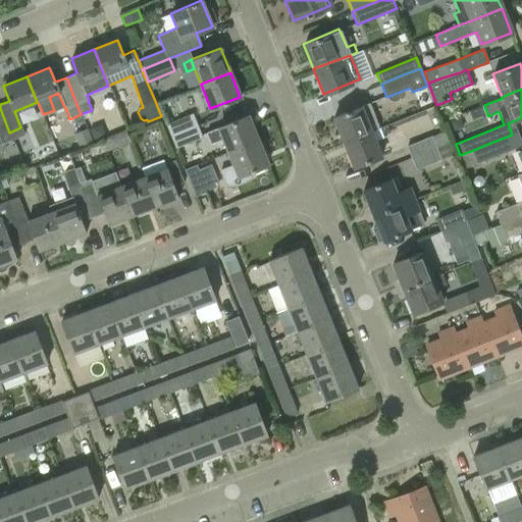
[(332,116),(343,142),(370,131),(378,127),(368,102),(332,116)]
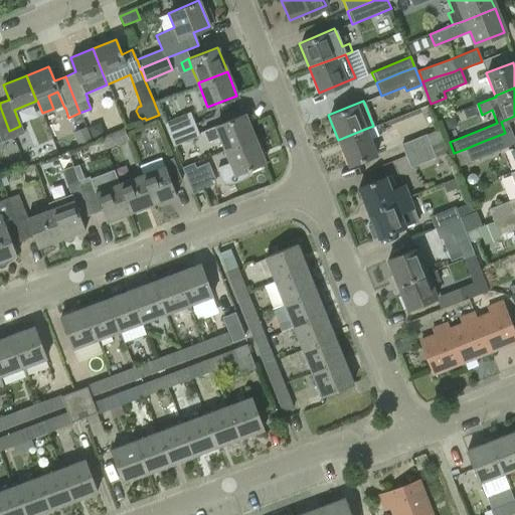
[(9,131),(0,107),(0,137),(2,142),(12,138),(9,131)]
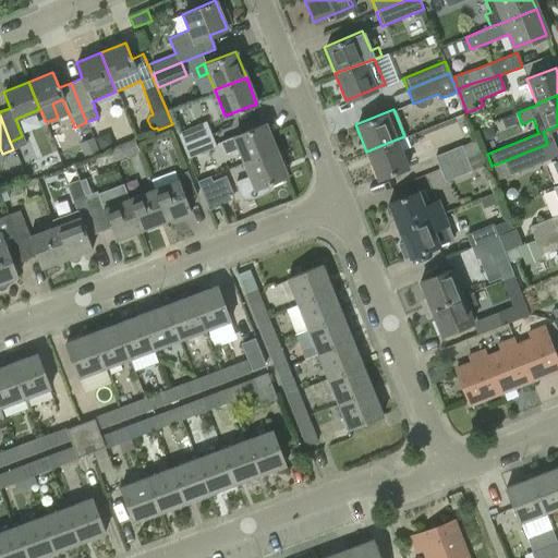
[(182,145),(210,134),(205,121),(177,133),(182,145)]
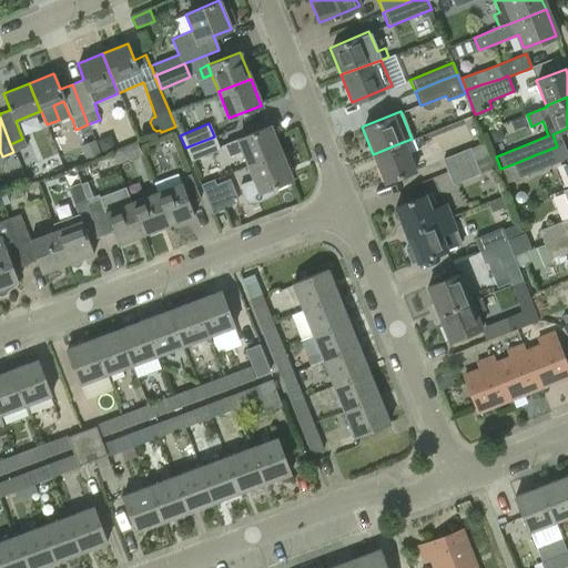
[(281,152),(270,125),(224,144),(229,156),(243,151),(249,165),(281,152)]
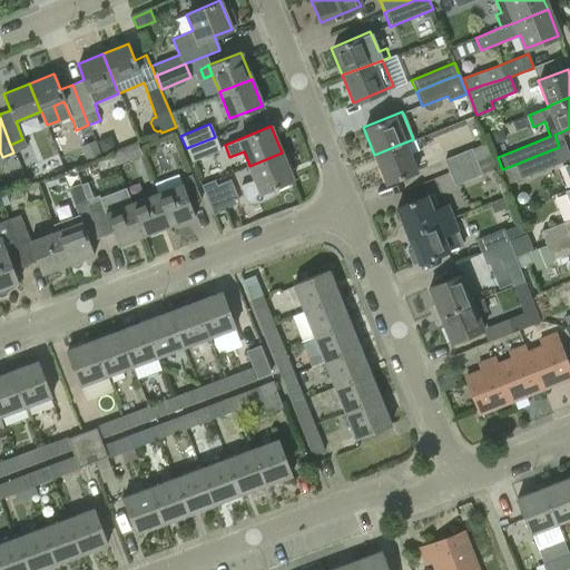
[(501,126),(489,131),(493,144),(507,139),(501,126)]
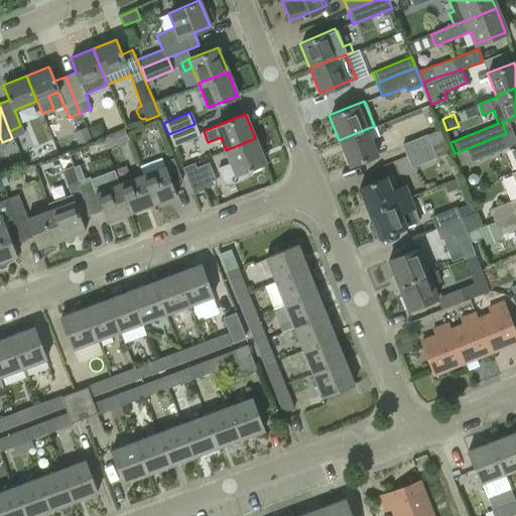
[(200,136),(195,124),(168,134),(173,147),(200,136)]
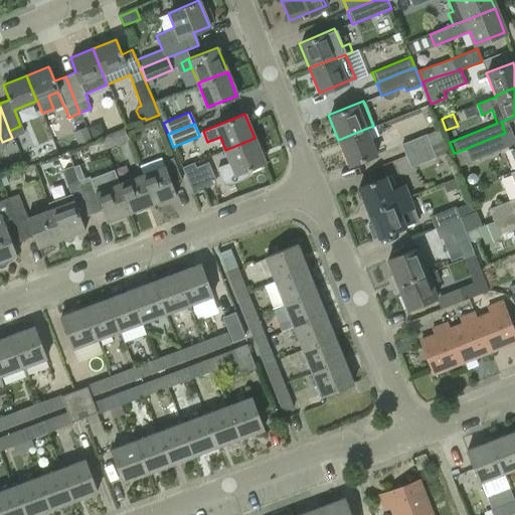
[(89,129),(94,140),(101,138),(105,136),(102,128),(97,125),(89,129)]
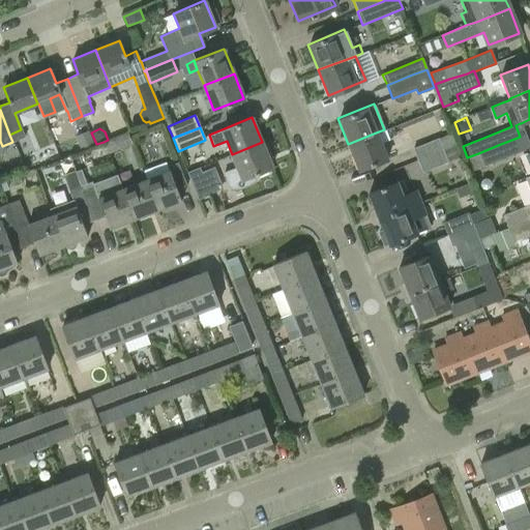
[(89,129),(88,130),(76,135),(81,149),(94,144),(89,129)]
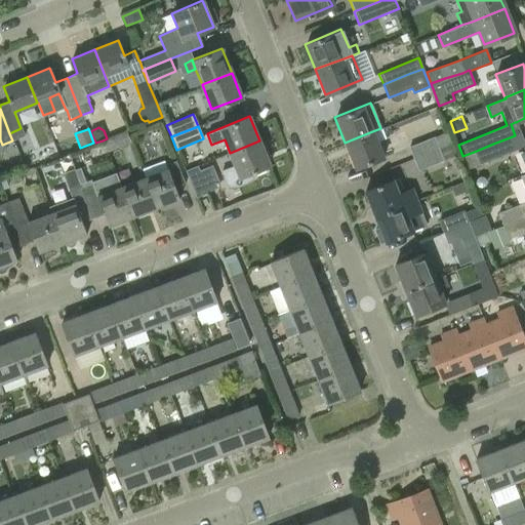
[(386,139),(380,128),(372,131),(345,143),(355,167),(382,156),(377,143),(386,139)]
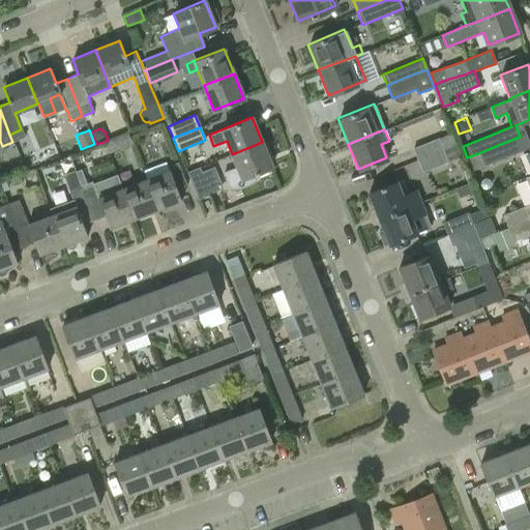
[(104,142),(109,154),(131,145),(126,131),(108,140),(104,142)]
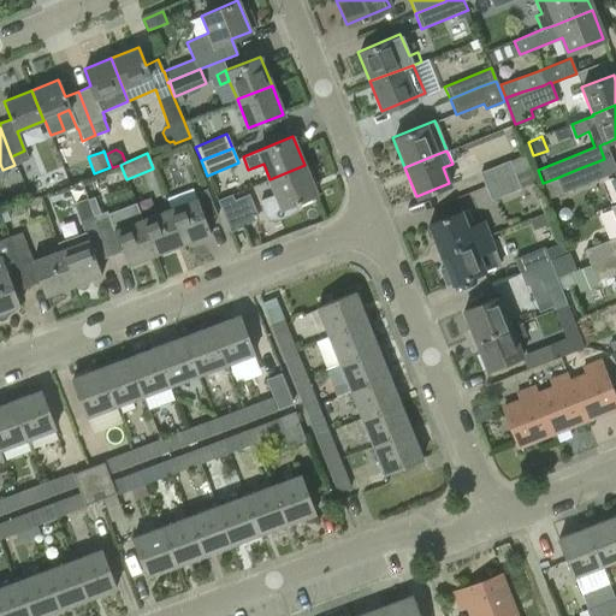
[(526,154),(509,161),(509,160),(479,172),(484,185),(514,175),(531,167),(526,154)]
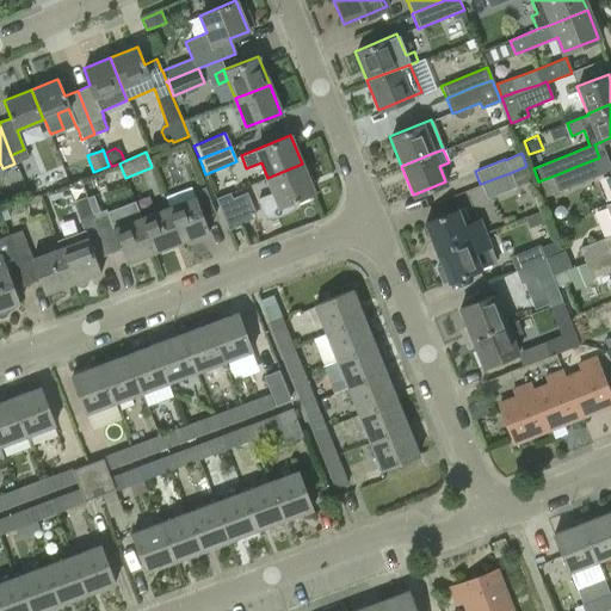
[(551,177),(538,181),(544,197),(605,173),(599,158),(574,167),(551,177)]
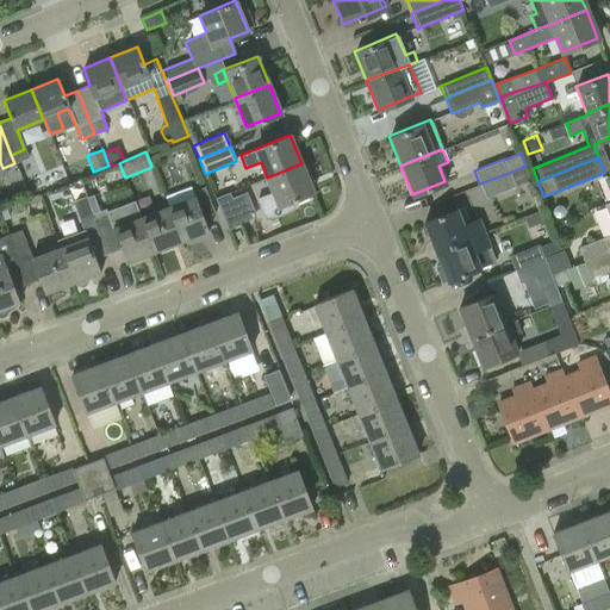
[(302,163),(267,178),(273,192),(257,198),(266,218),(297,207),(293,199),(312,192),(302,163)]
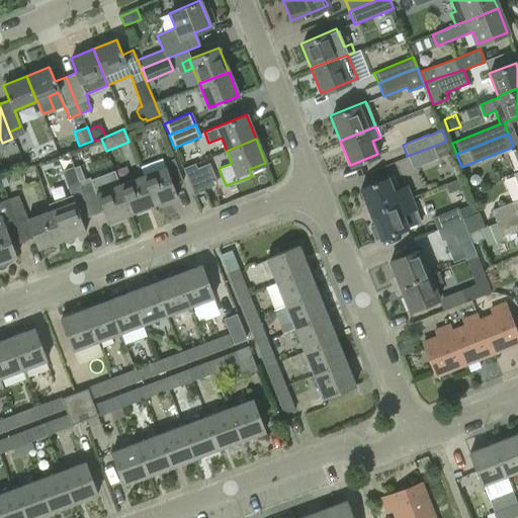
[(432,147),(407,156),(412,169),(437,159),(451,152),(446,141),(432,147)]
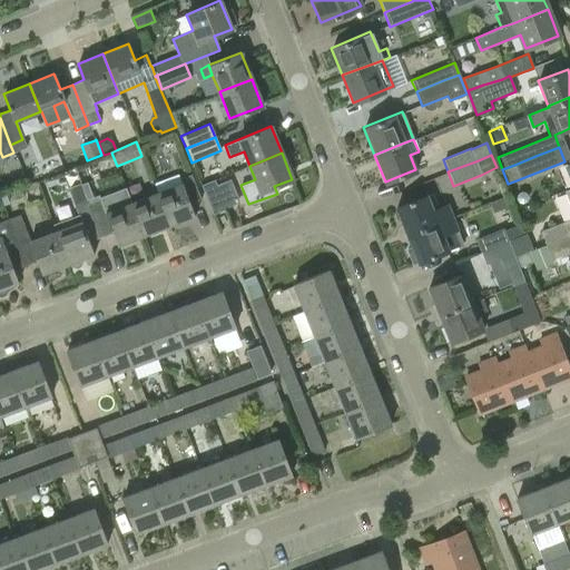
[(156,193),(168,227),(194,217),(188,204),(200,199),(190,174),(178,178),(180,184),(156,193)]
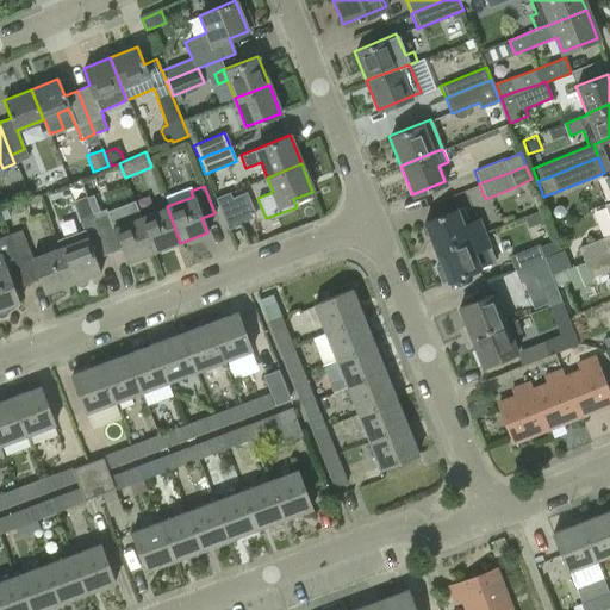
[(243,223),(230,192),(216,198),(228,229),(243,223)]
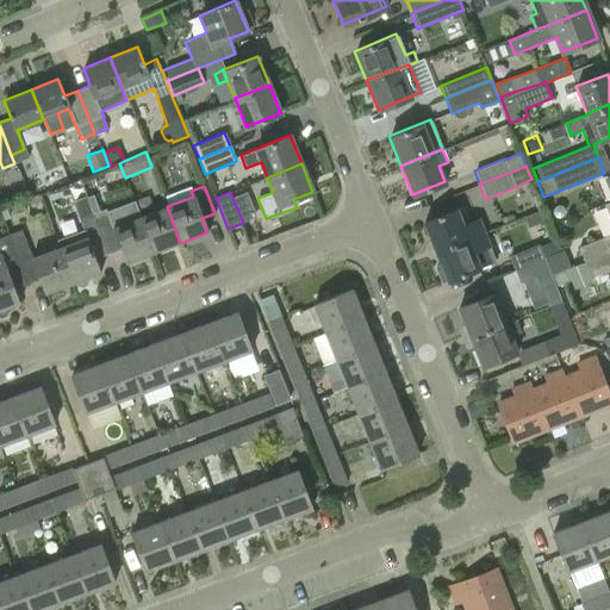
[(86,198),(93,215),(100,211),(94,194),(86,198)]
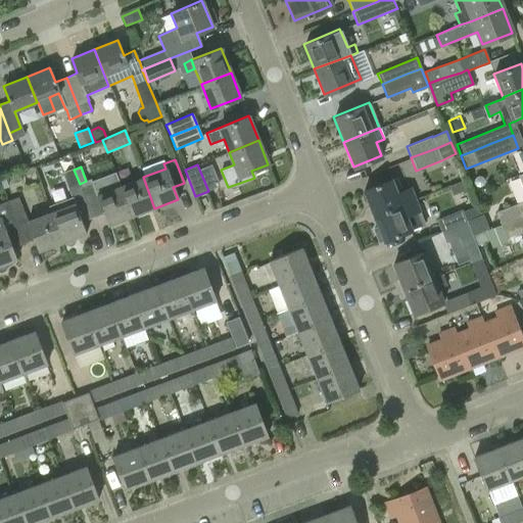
[(62,173),(68,188),(80,184),(74,170),(74,169),(62,173)]
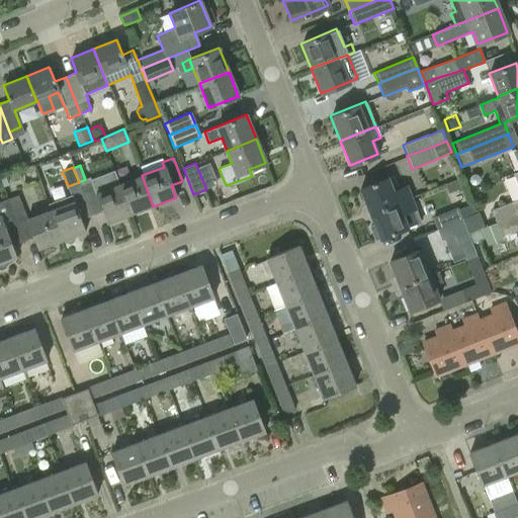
[(85,179),(79,182),(91,216),(101,212),(105,224),(130,214),(118,184),(119,183),(115,170),(90,180),(89,178),(85,179)]
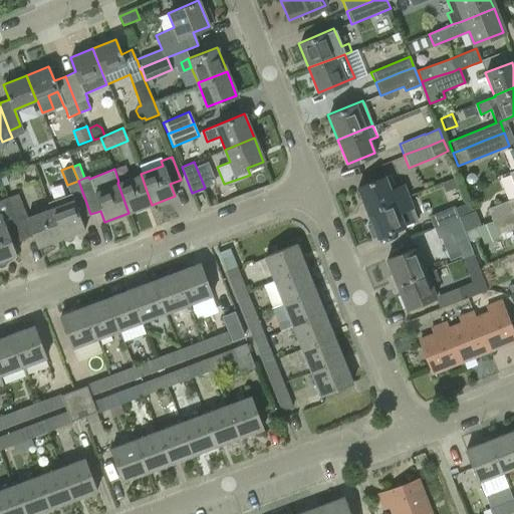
[(492,220),(513,211),(513,169),(508,172),(513,187),(513,197),(487,208),(492,220)]
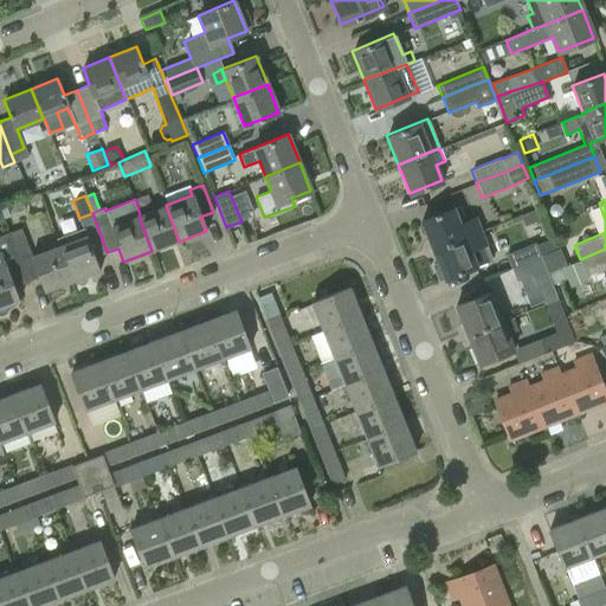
[(166,205),(140,214),(139,216),(152,251),(179,242),(166,205)]
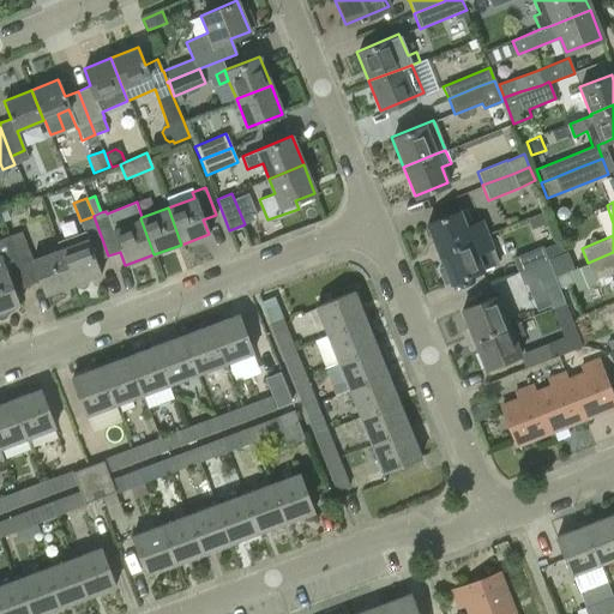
[(438,253),(488,233),(482,218),(463,226),(457,211),(426,223),(438,253)]
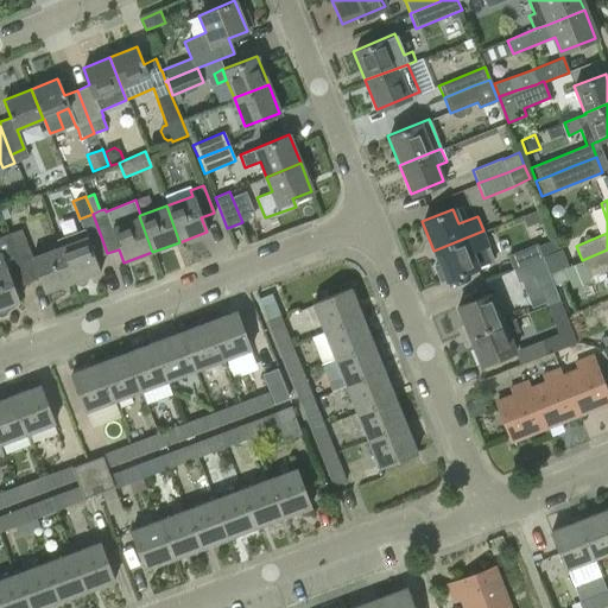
[(93,214),(80,219),(84,229),(57,239),(59,246),(58,247),(71,283),(75,282),(77,285),(82,286),(86,285),(88,280),(88,277),(99,272),(94,259),(107,253),(93,214)]
